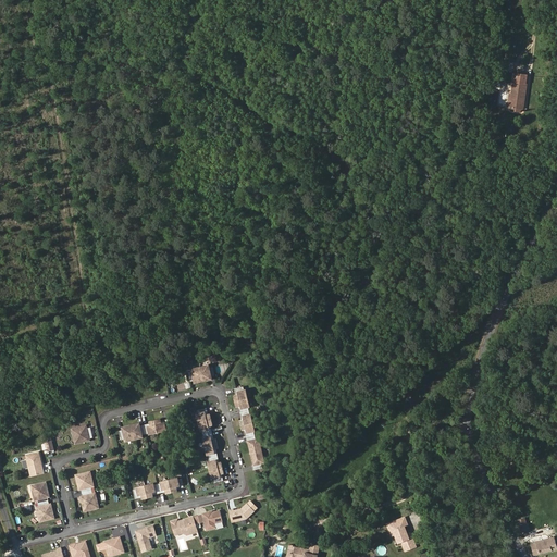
[(523,110),(527,84),(525,84),(527,75),(516,74),(515,82),(514,82),(511,94),(509,108),(512,108),(516,109),(516,111),(520,111),(520,109),(523,110)]
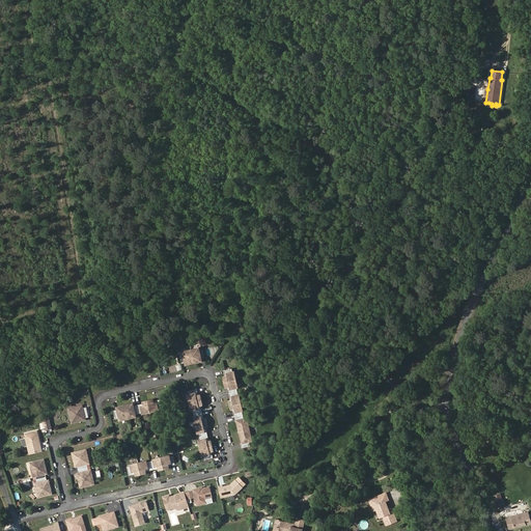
[(205,358),(203,350),(199,351),(199,348),(191,350),(194,363),(199,362),(198,360),(198,358),(201,357),(201,359),(205,358)]
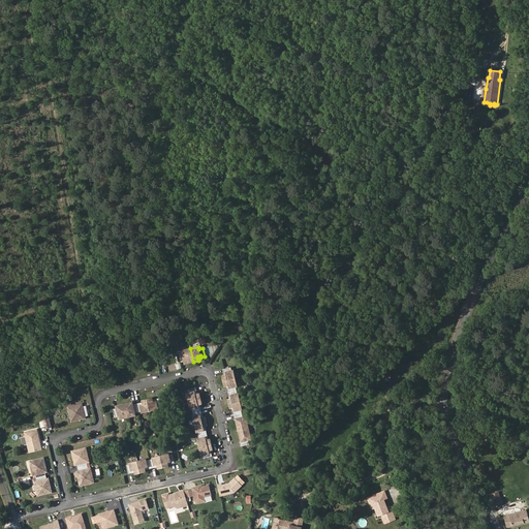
[(193,362),(190,348),(182,350),(183,352),(179,353),(181,362),(185,361),(184,360),(187,359),(188,361),(188,363),(193,362)]
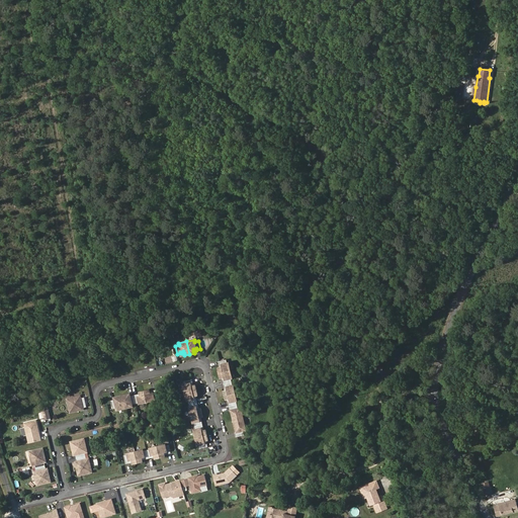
[(231,370),(229,362),(227,363),(227,359),(220,361),(218,361),(219,365),(221,364),(222,367),(220,368),(218,368),(219,373),(231,370)]
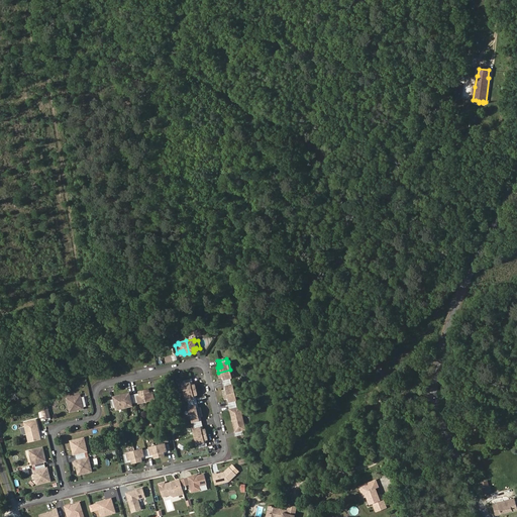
[(232,378),(230,370),(218,373),(219,378),(221,377),(223,377),(224,380),(222,380),(223,383),(231,381),(230,378),(232,378)]
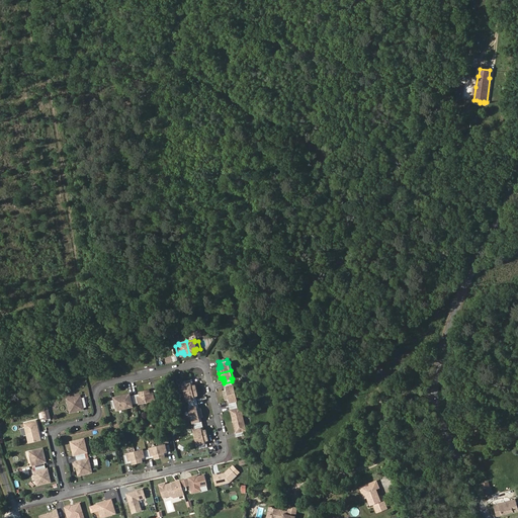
[(196,391),(195,385),(193,385),(191,386),(191,383),(193,382),(192,379),(190,379),(183,381),(184,384),(183,385),(184,393),(196,391)]
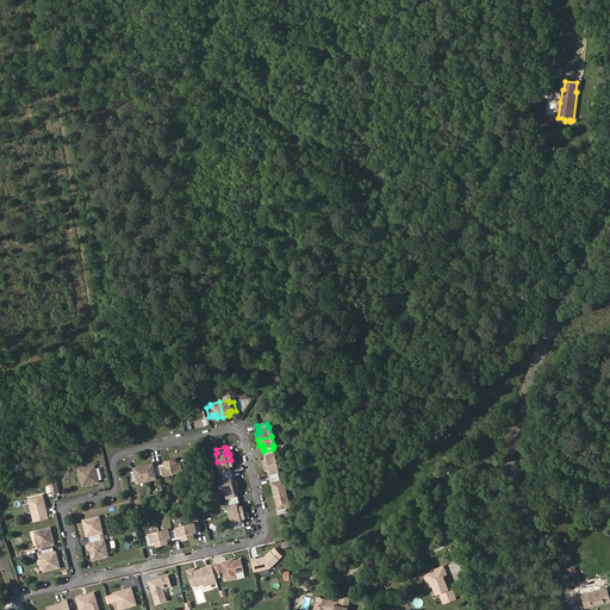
[(278,462),(275,453),(274,454),(273,449),(263,452),(263,456),(266,455),(267,459),(265,460),(262,460),(263,466),(278,462)]
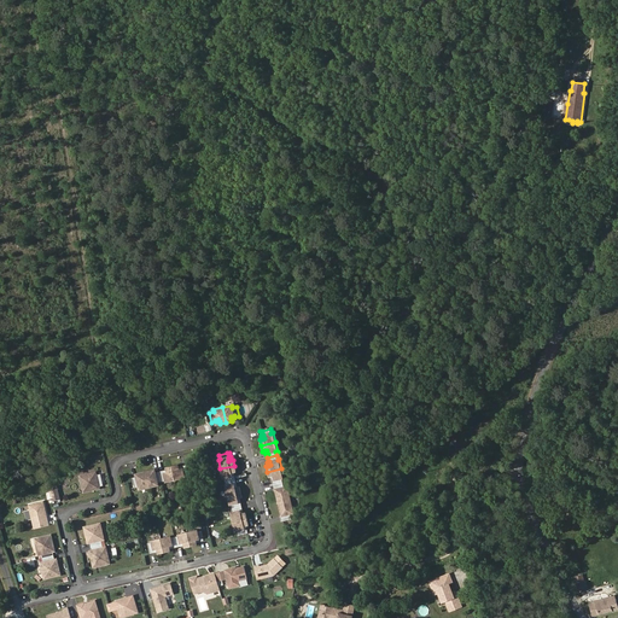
[(185,478),(182,467),(179,468),(179,467),(178,464),(172,466),(175,479),(185,478)]
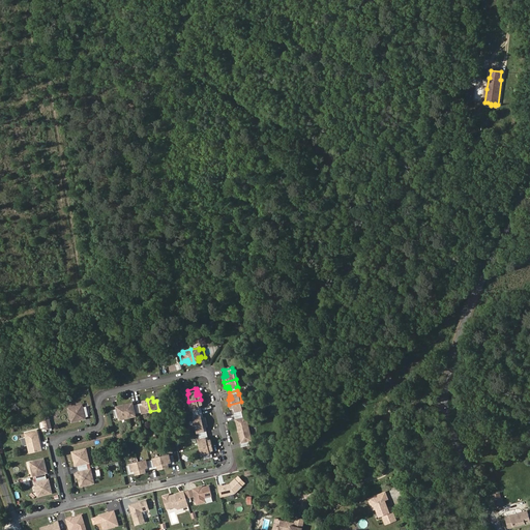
[(150,411),(147,400),(143,401),(143,403),(137,404),(139,413),(142,412),(143,413),(150,411)]
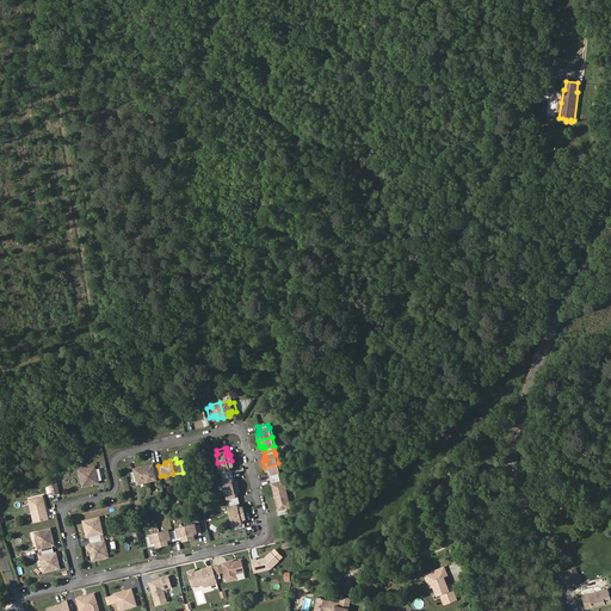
[(233,474),(232,470),(229,470),(229,467),(230,467),(234,466),(232,461),(217,463),(220,473),(222,473),(223,476),(233,474)]
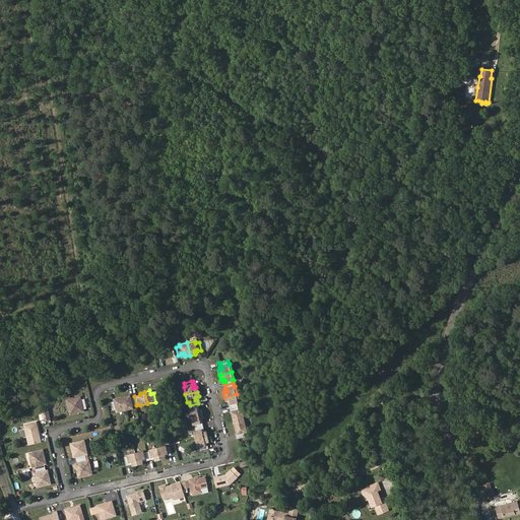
[(239,402),(237,394),(224,397),(225,402),(228,401),(230,401),(231,404),(229,404),(230,408),(238,406),(237,402),(239,402)]
